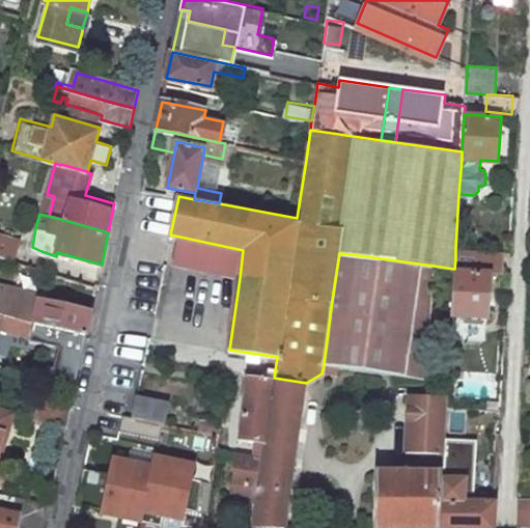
[(0,233),(0,255),(12,259),(20,239),(0,233)]
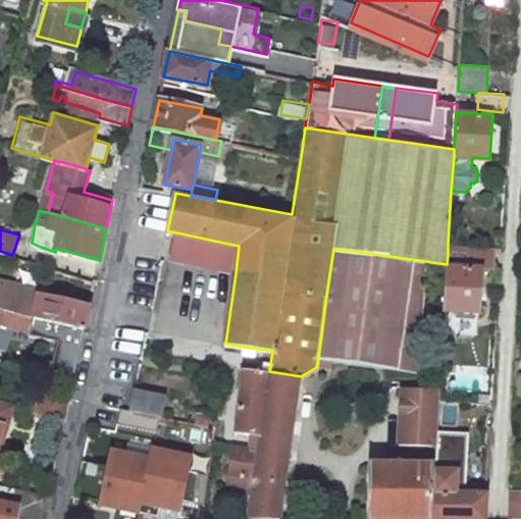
[(162,259),(236,273),(239,246),(167,230),(162,259)]
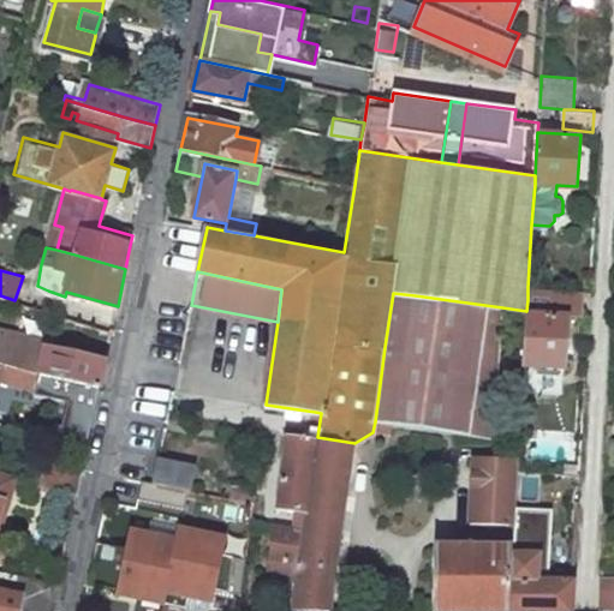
[(554,289),(528,287),(528,300),(553,303),(553,310),(582,311),(583,291),(554,289)]
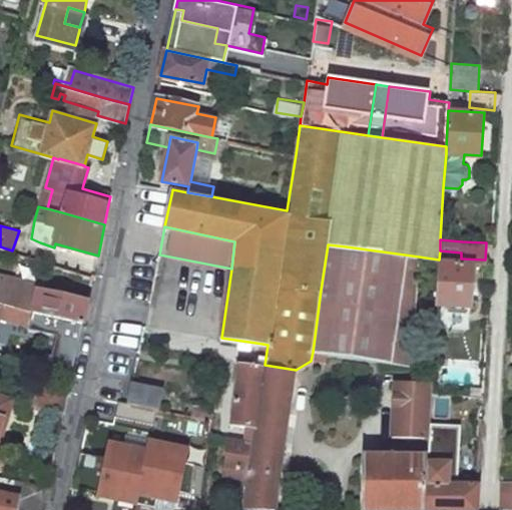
[(328,244),(321,290),(313,352),(407,365),(413,366),(419,257),(346,246),(328,244)]
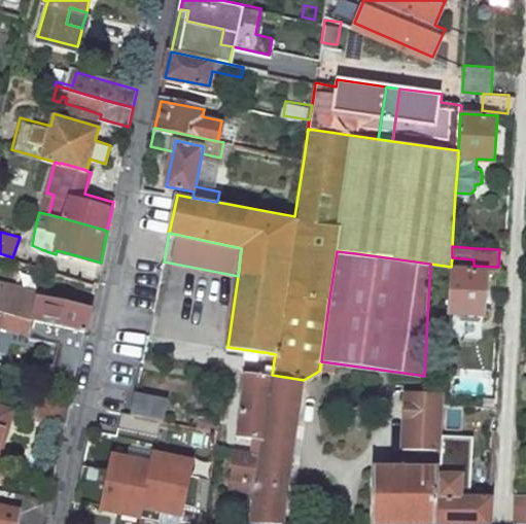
[(487,270),(451,268),(450,279),(448,312),(484,314),(487,270)]
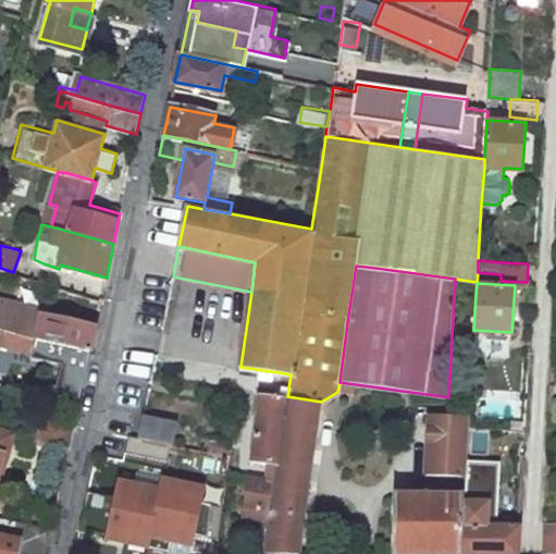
[(45,309),(0,297),(0,327),(11,331),(20,333),(36,337),(91,349),(96,328),(74,322),(64,320),(41,316),(45,309)]
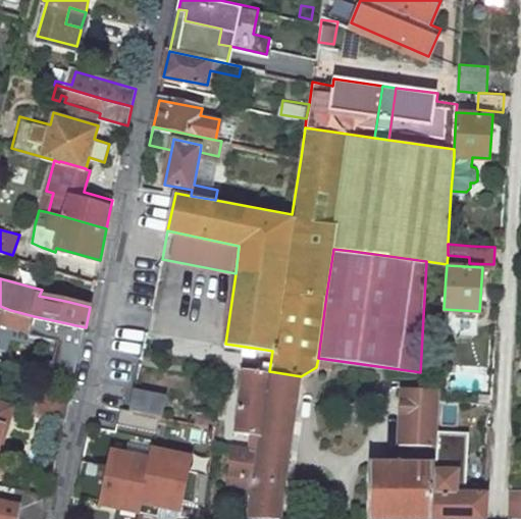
[(13,316),(10,329),(29,333),(34,316),(18,312),(10,310),(9,315),(13,316)]
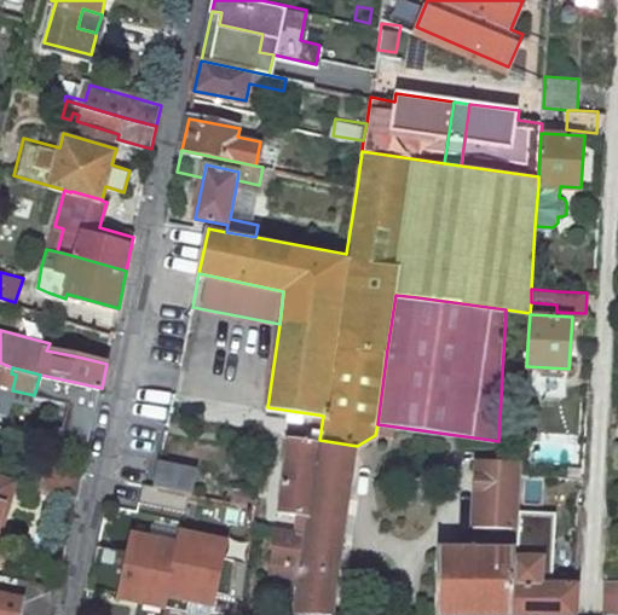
[(102,388),(40,375),(34,395),(59,402),(67,405),(62,429),(67,430),(68,429),(91,434),(102,388)]
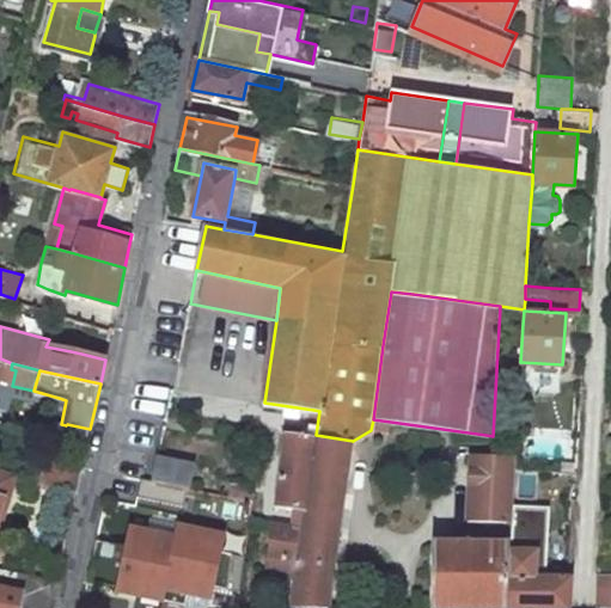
[(66,425),(61,424),(66,400),(59,398),(49,438),(50,438),(86,448),(90,429),(67,424),(66,425)]
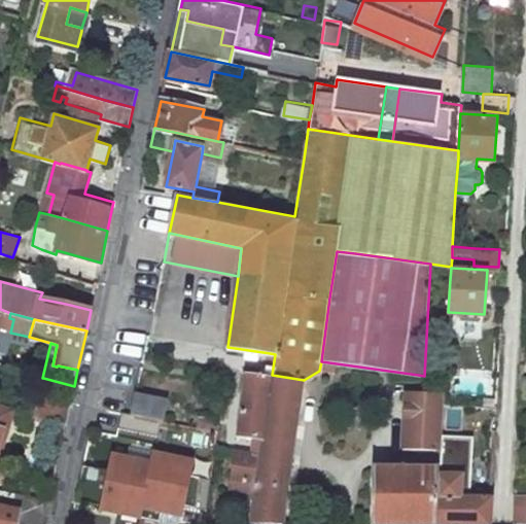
[(267,375),(247,372),(239,433),(255,437),(253,453),(236,450),(233,477),(236,478),(235,488),(255,491),(252,522),(283,522),(304,380),(272,375),(275,354),(270,353),(267,371),(267,375)]
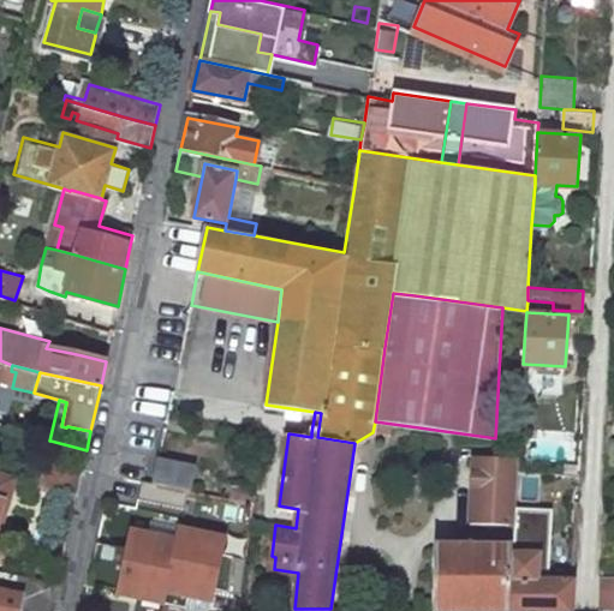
[(197,463),(159,456),(154,480),(180,486),(190,487),(191,489),(197,463)]
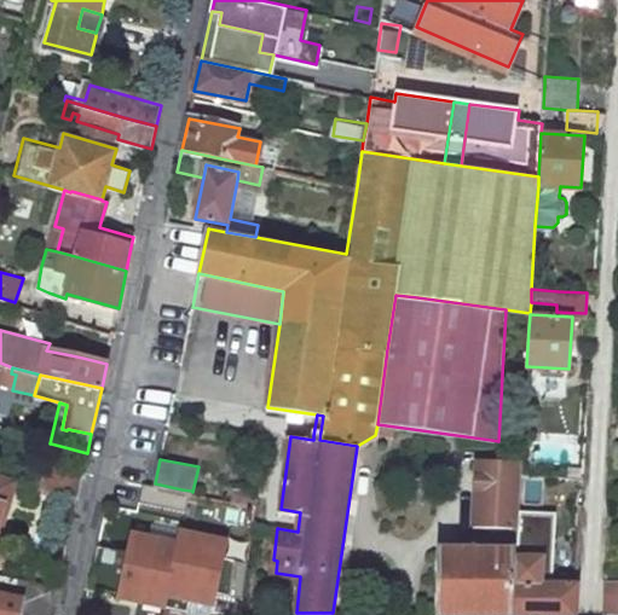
[(490,526),(489,549),(515,549),(517,521),(518,498),(520,470),(520,463),(490,462),(478,460),(474,524),(490,526)]
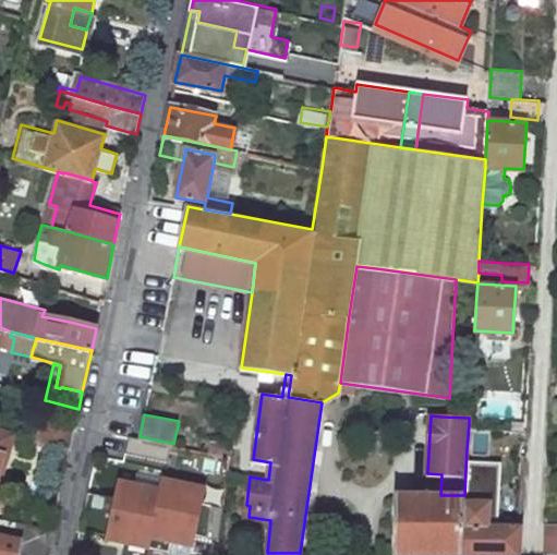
[(40,443),(70,448),(74,430),(45,423),(40,442),(40,443)]
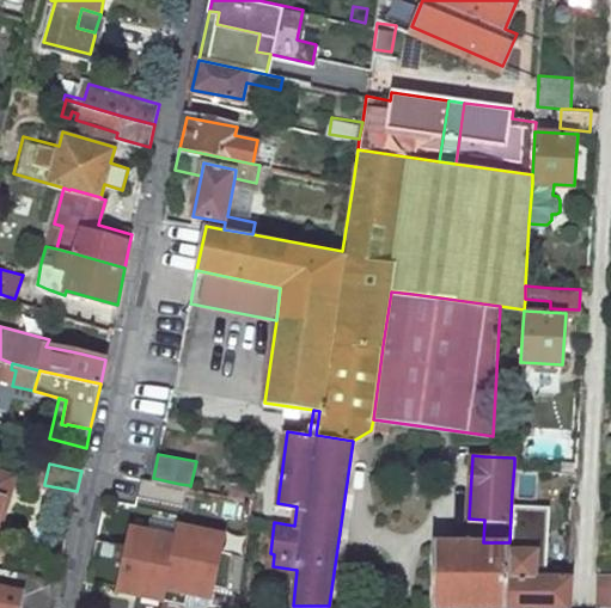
[(568,470),(514,465),(512,492),(567,496),(568,470)]
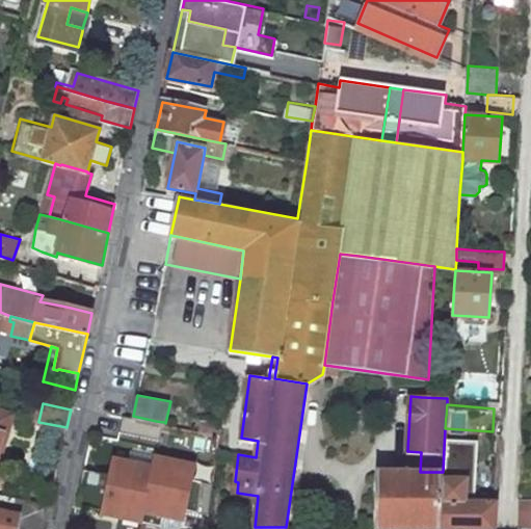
[(0,494),(0,437),(1,432),(7,413),(0,410),(0,528),(45,528),(50,504),(17,497),(17,498),(0,494)]
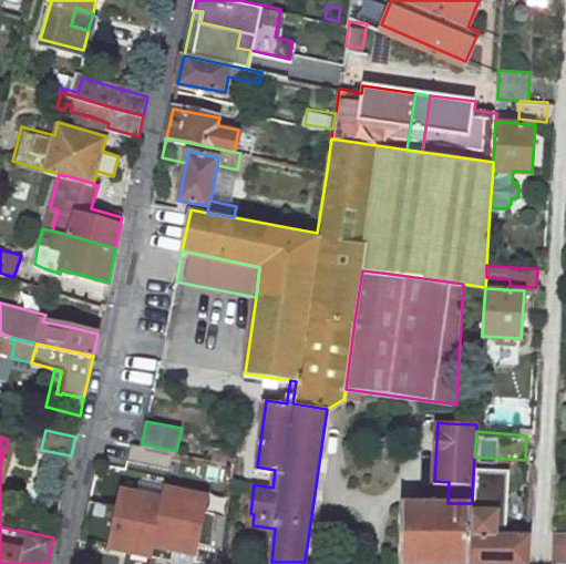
[(142,443),(132,441),(127,459),(171,468),(175,450),(166,449),(142,443)]
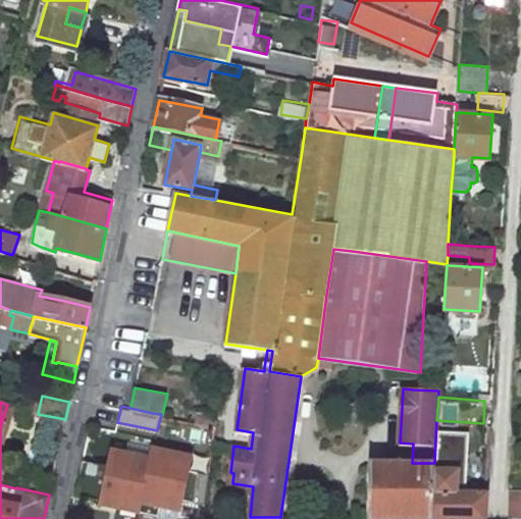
[(218,416),(171,406),(170,416),(216,425),(218,416)]
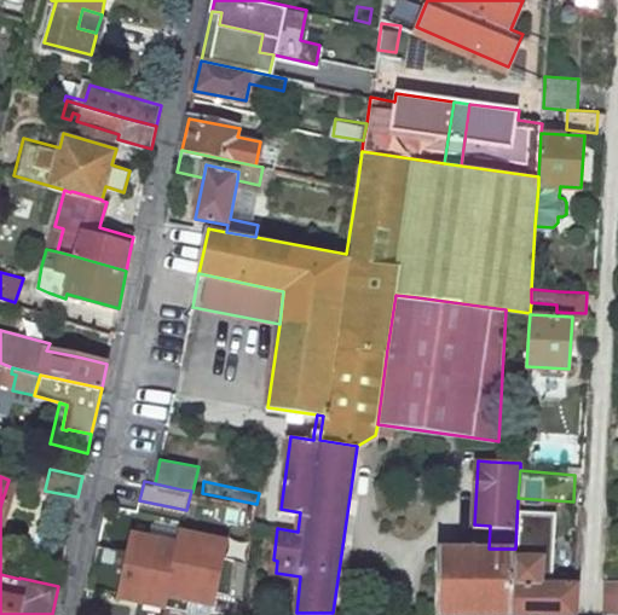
[(515,553),(510,614),(576,614),(578,584),(542,582),(543,556),(526,555),(529,522),(517,521),(515,549),(515,553)]
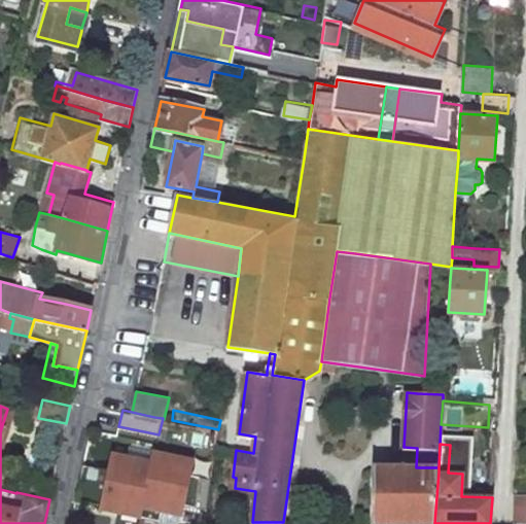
[(193,460),(154,452),(152,461),(149,473),(140,516),(160,520),(159,523),(177,523),(180,514),(181,514),(183,504),(206,509),(211,478),(189,474),(193,460)]
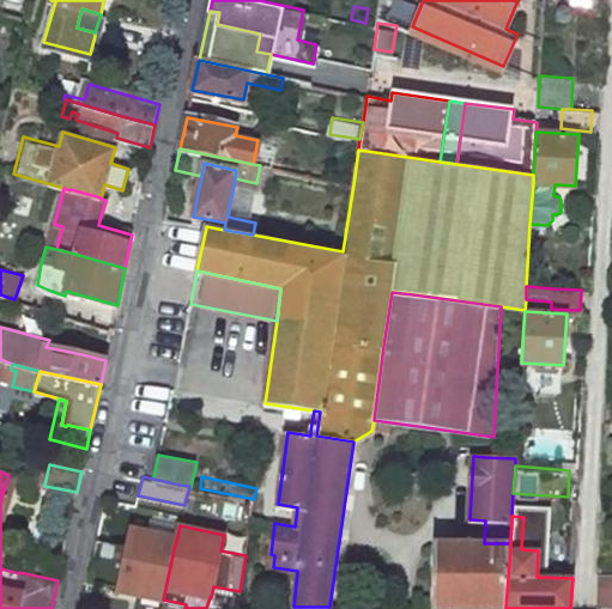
[(126,554),(95,548),(88,583),(163,600),(174,549),(177,536),(132,527),(127,546),(126,554)]
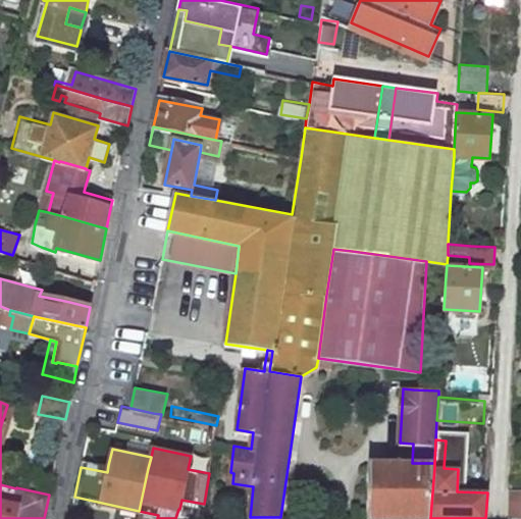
[(107,472),(108,465),(83,459),(81,467),(107,472)]
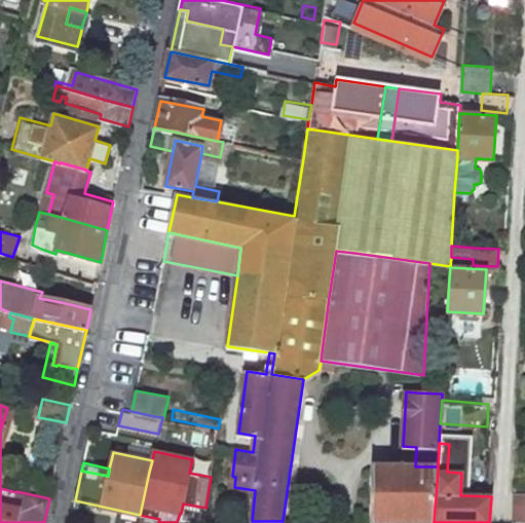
[(371,468),(371,522),(430,522),(434,522),(438,471),(438,467),(415,467),(371,468)]
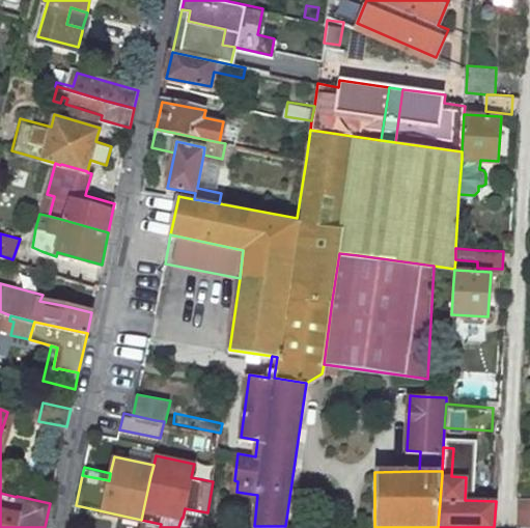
[(529,499),(520,499),(519,527),(529,527),(529,499)]
